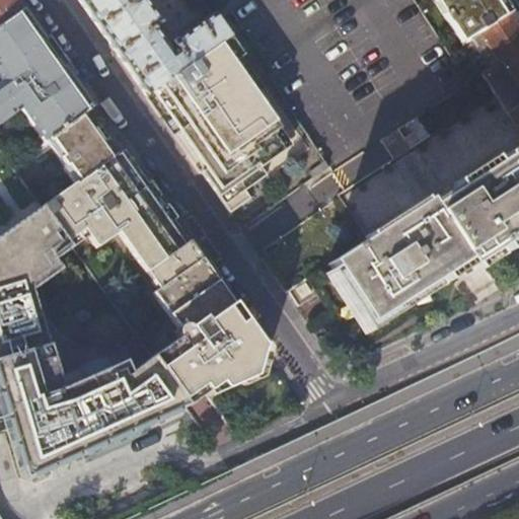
[(0,0),(0,21),(21,7),(15,0),(0,0)]
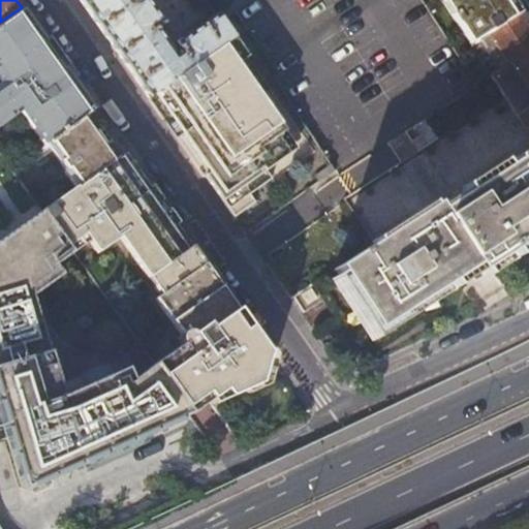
[(80,0),(148,96),(231,36),(215,12),(174,42),(179,50),(175,53),(156,28),(162,23),(146,0),(80,0)]
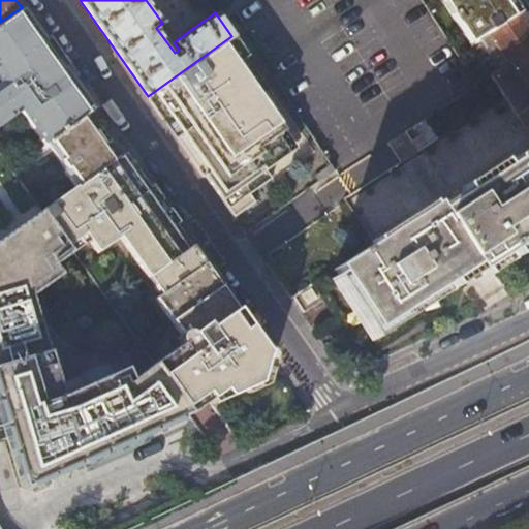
[(518,11),(510,0),(445,0),(443,2),(469,42),(518,11)]
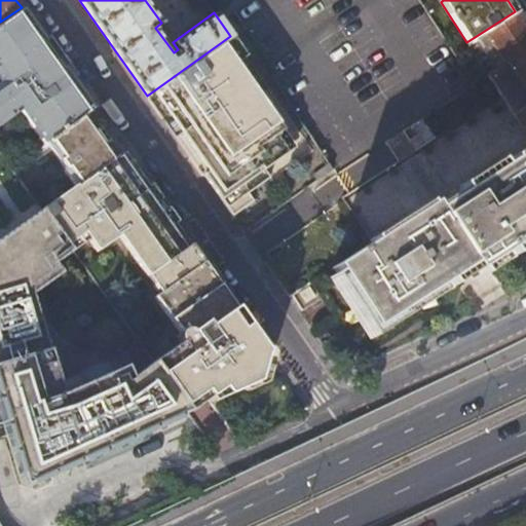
[(41,35),(22,7),(0,22),(0,44),(9,58),(41,35)]
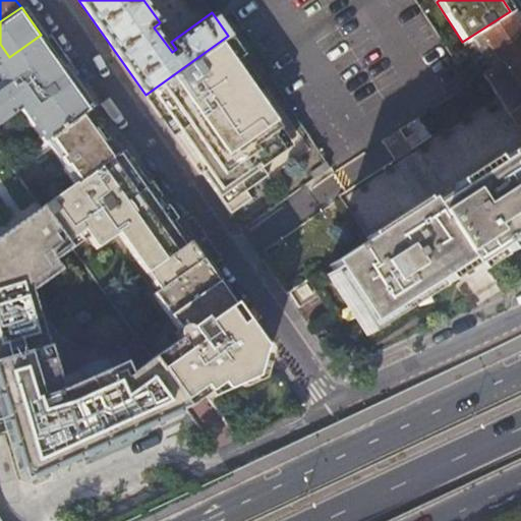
[(520,27),(510,11),(462,42),(520,132),(520,27)]
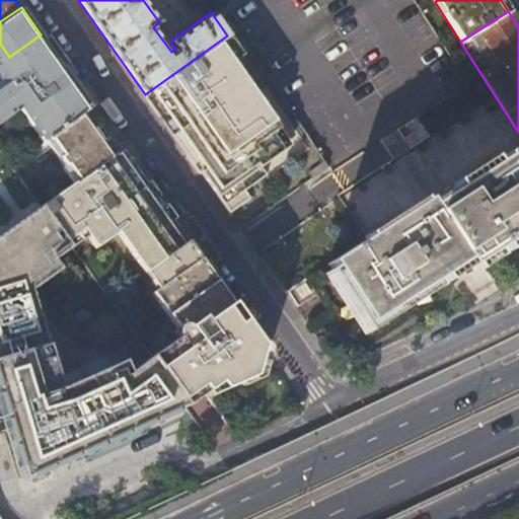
[(167,127),(238,226),(324,164),(264,76),(270,72),(238,27),(227,35),(249,69),(167,127)]
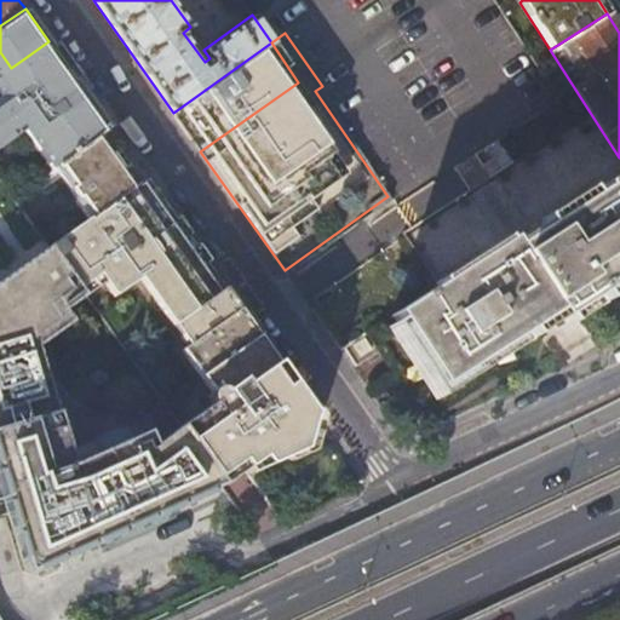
[(298,82),(271,42),(173,113),(200,151),(298,82)]
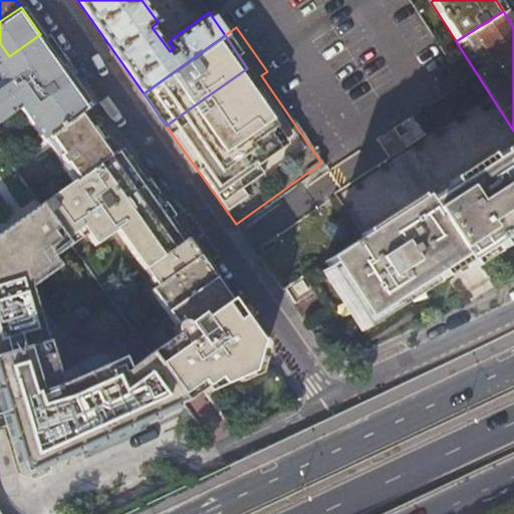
[(46,63),(7,91),(31,125),(47,114),(45,110),(67,95),(46,63)]
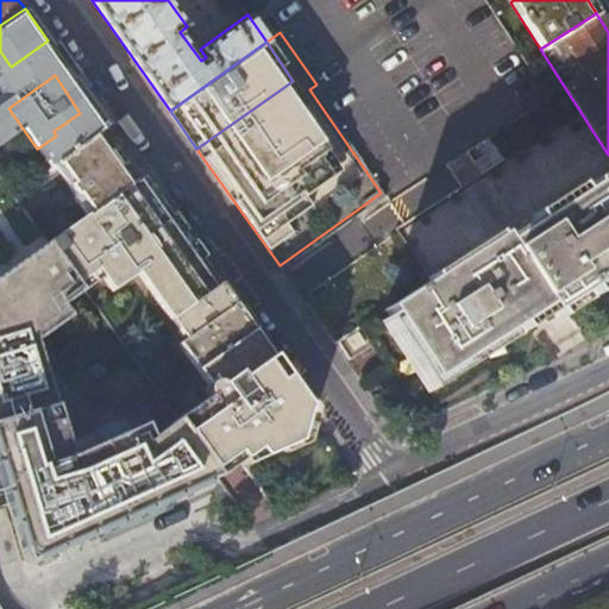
[(100,138),(37,182),(36,183),(41,190),(58,179),(71,196),(69,198),(73,203),(75,201),(87,220),(135,187),(100,138)]
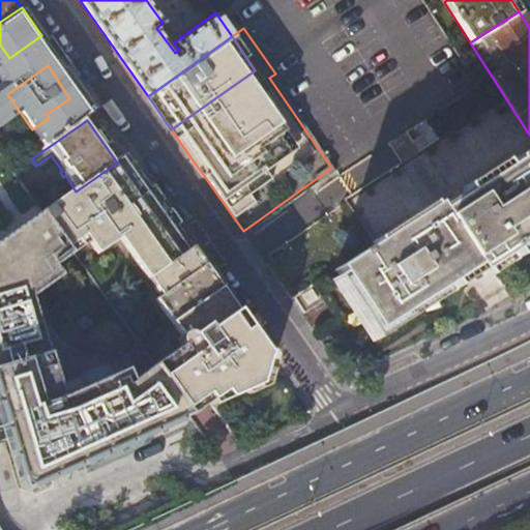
[(529,146),(447,202),(438,209),(433,202),(332,270),(291,299),(301,315),(324,299),(337,319),(357,305),(375,330),(415,303),(474,264),(478,270),(488,264),(529,235),(529,146)]
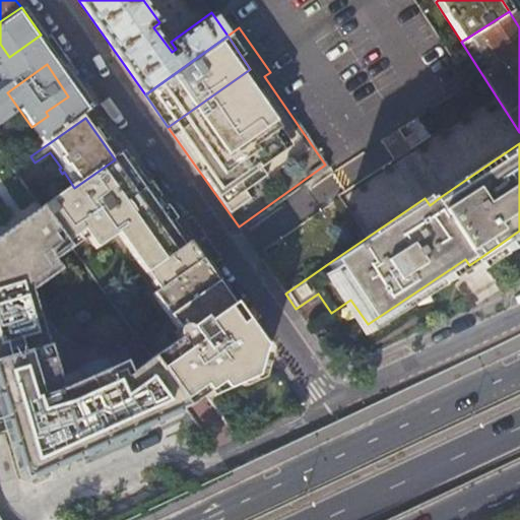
[(24,145),(4,158),(11,170),(30,156),(31,155),(24,145)]
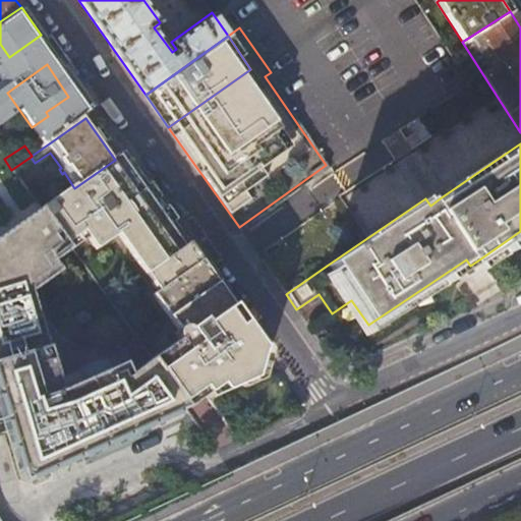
[(63,243),(146,186),(123,154),(115,160),(74,188),(41,212),(63,243)]
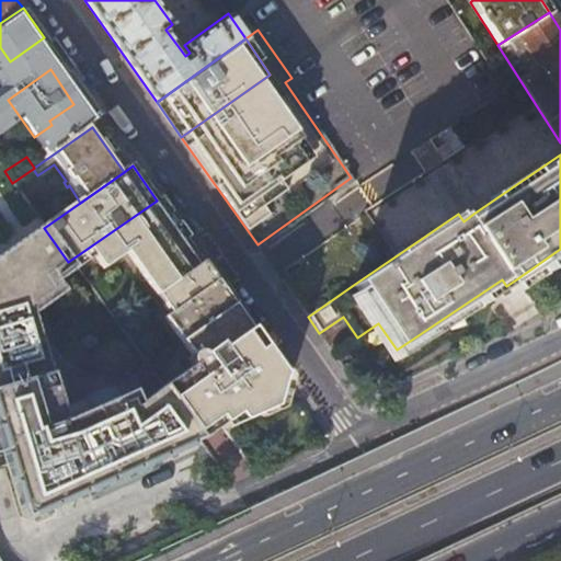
[(68,262),(196,438),(218,425),(222,432),(226,436),(281,413),(288,387),(157,201),(68,262)]
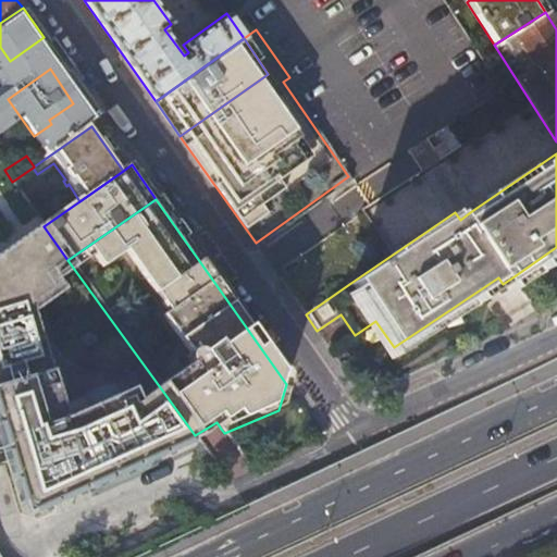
[(109,481),(199,443),(195,435),(67,260),(44,226),(0,256),(0,443),(22,517),(109,481)]
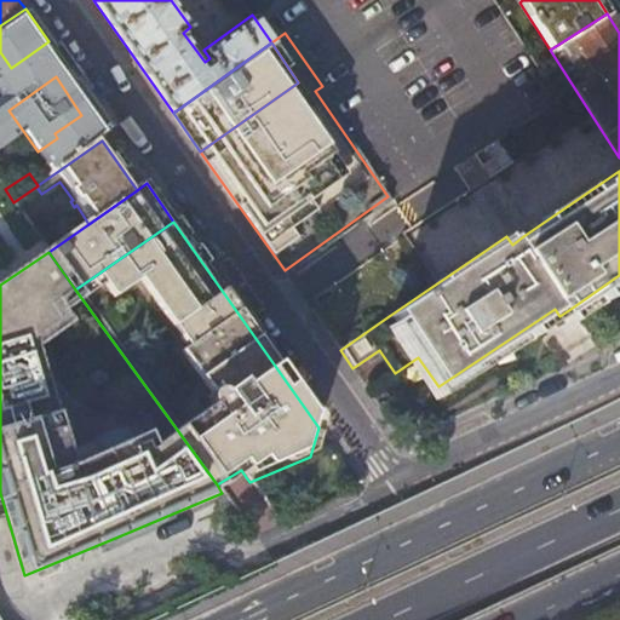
[(246,477),(241,470),(217,484),(222,493),(246,477)]
